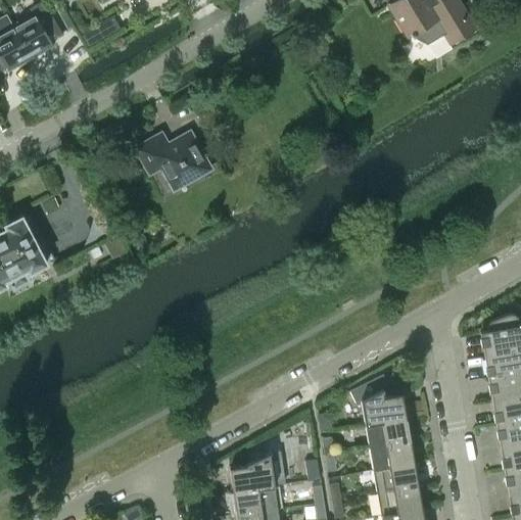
[(457,0),(401,0),(390,7),(409,39),(413,37),(414,39),(415,39),(429,46),(443,37),(450,47),(476,32),(457,0)]
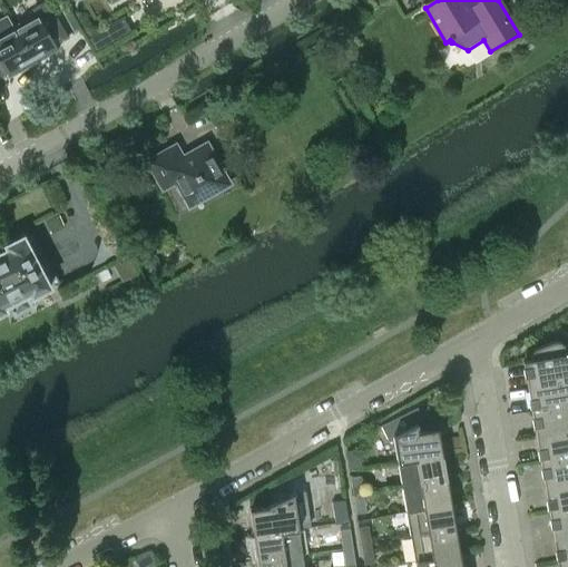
[(38,17),(16,29),(37,67),(49,59),(48,57),(59,51),(57,46),(68,39),(48,5),(36,11),(38,17)]
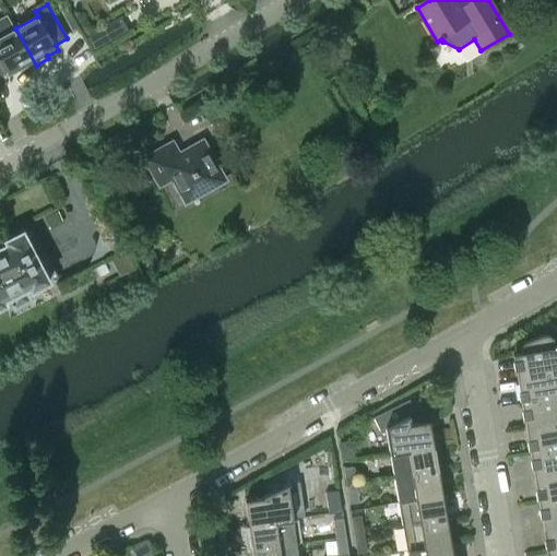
[(122,20),(87,42),(95,54),(130,33),(122,20)]
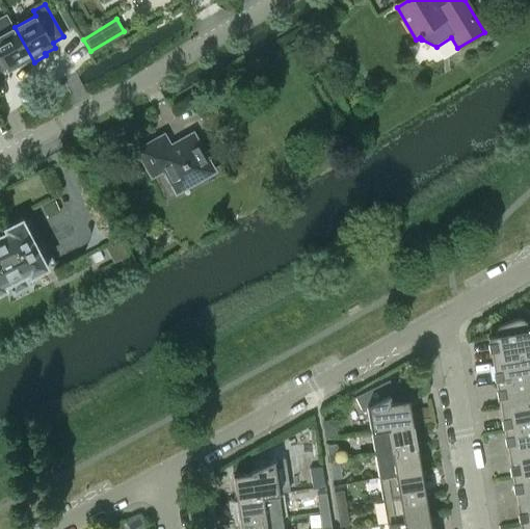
[(0,35),(0,55),(10,73),(20,68),(21,70),(34,62),(15,27),(0,35)]
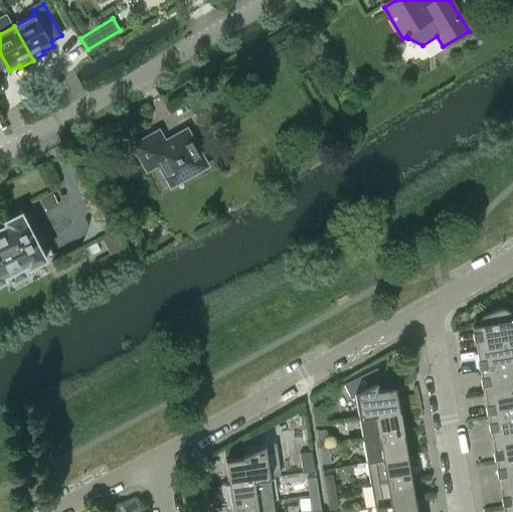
[(172,188),(207,168),(188,133),(167,145),(160,133),(134,148),(145,167),(157,161),(172,188)]
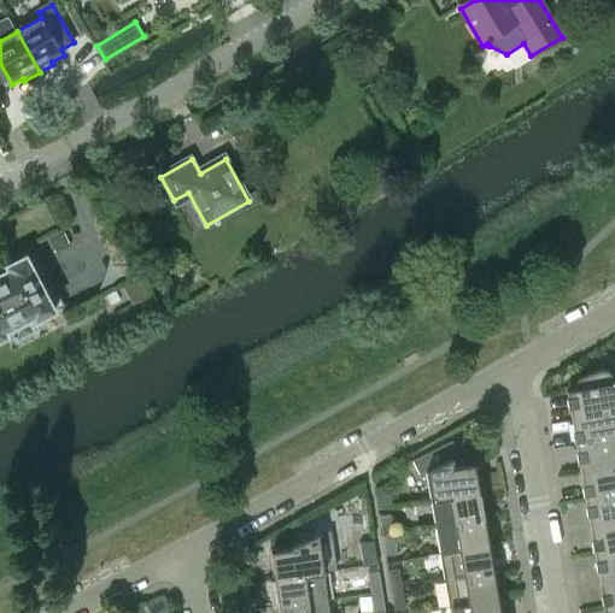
[(72,249),(65,234),(51,241),(58,257),(72,249)]
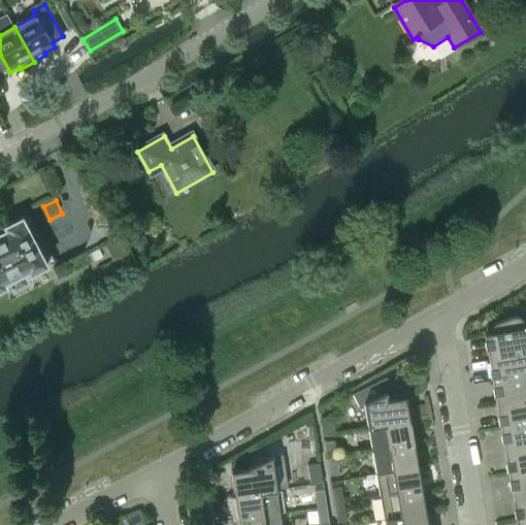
[(0,294),(6,291),(4,287),(31,273),(32,277),(58,264),(32,217),(23,222),(7,230),(9,233),(0,238),(0,294)]
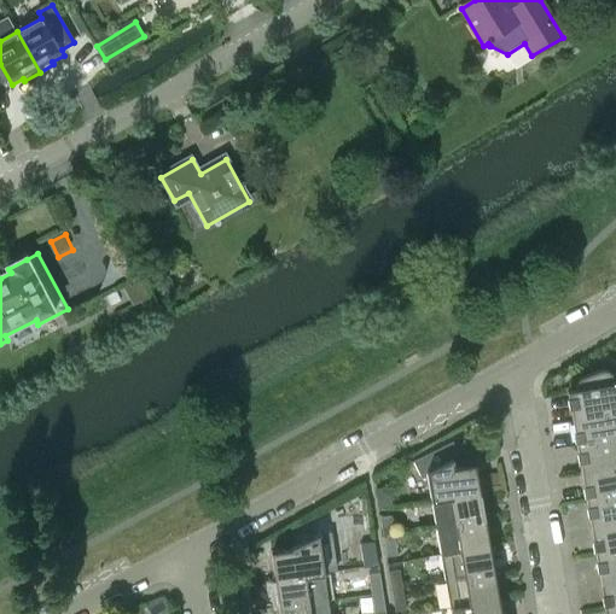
[(615,378),(614,378),(612,376),(611,375),(610,374),(608,373),(606,373),(604,373),(603,373),(586,379),(585,379),(582,380),(581,381),(580,382),(579,384),(579,385),(577,386),(577,387),(577,389),(577,390),(577,392),(569,393),(574,421),(599,416),(615,413),(615,378)]
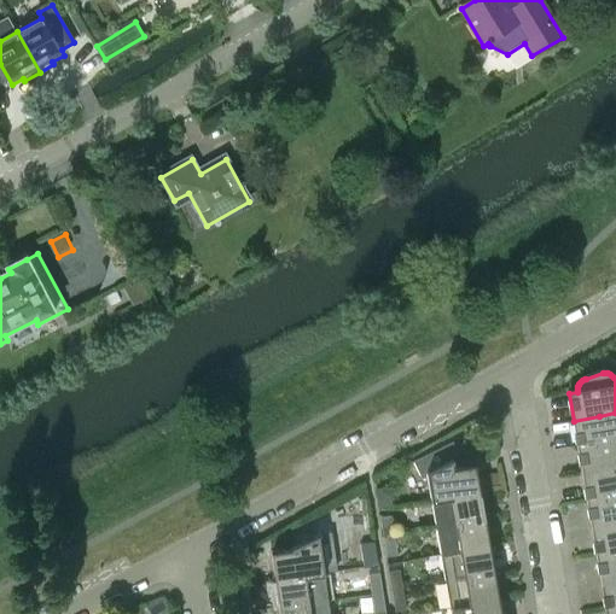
[(615,413),(599,416),(574,421),(579,449),(615,440),(615,413)]
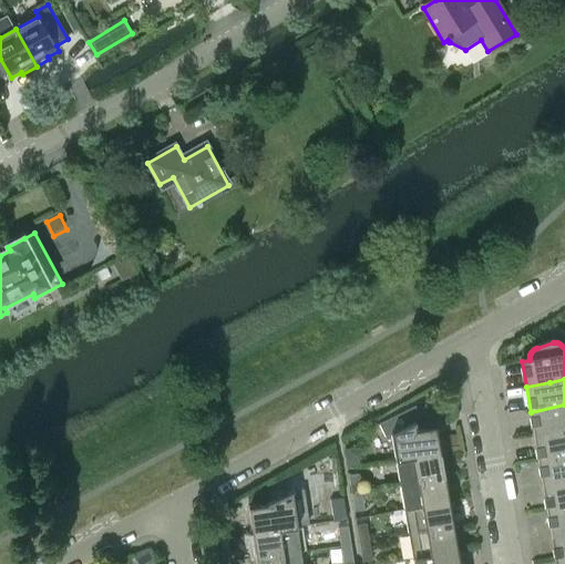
[(564,404),(531,412),(534,437),(558,432),(564,431),(564,404)]
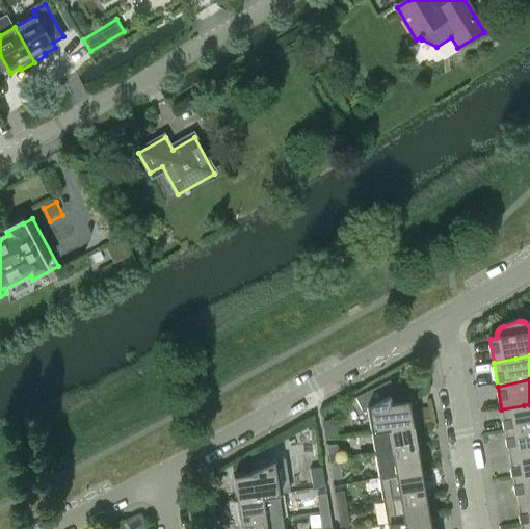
[(390,385),(355,401),(361,412),(368,408),(391,397),(395,395),(390,385)]
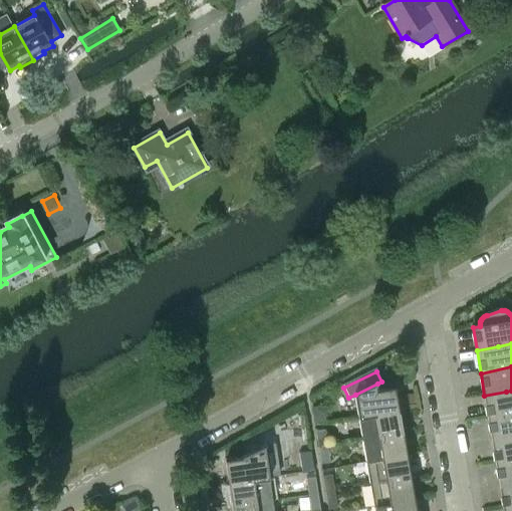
[(355,395),(359,419),(400,412),(396,388),(378,391),(377,386),(378,386),(377,384),(355,395)]
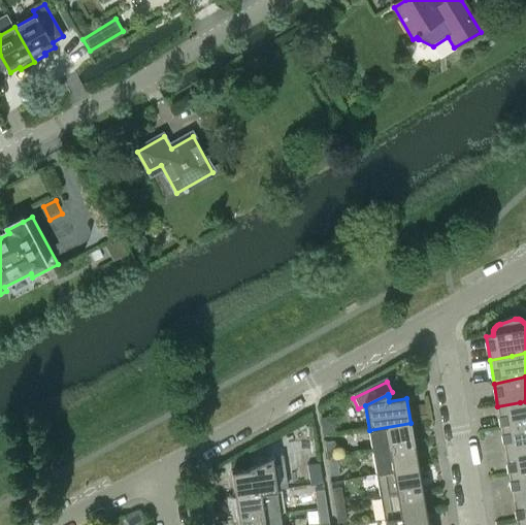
[(525,401),(520,402),(497,406),(501,429),(525,425),(525,401)]
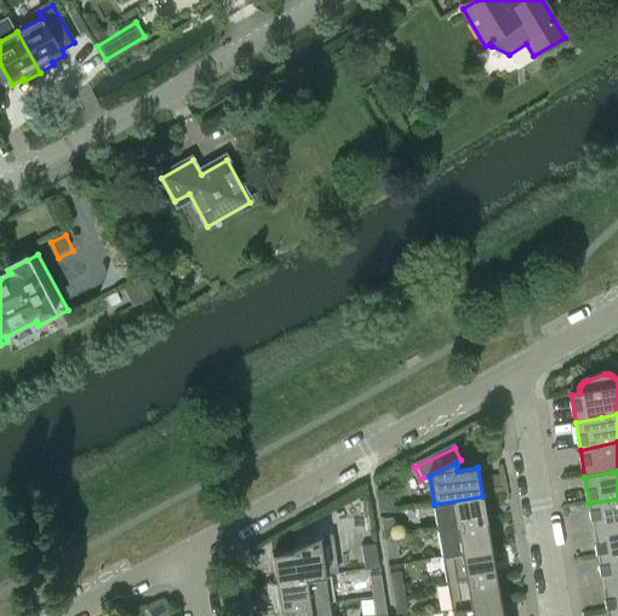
[(393,488),(378,490),(382,513),(396,512),(393,488)]
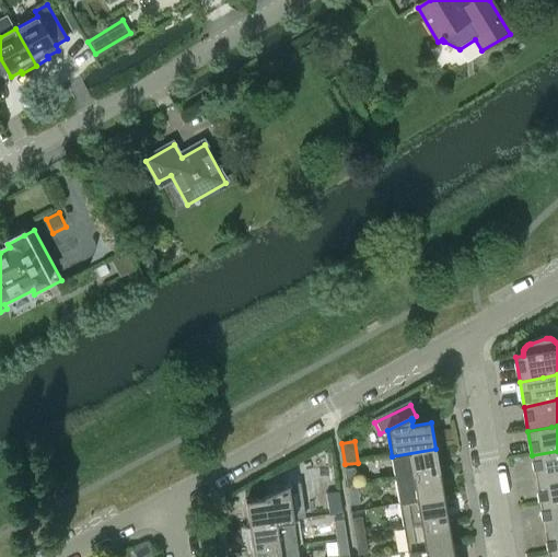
[(436,449),(392,456),(396,482),(440,474),(436,449)]
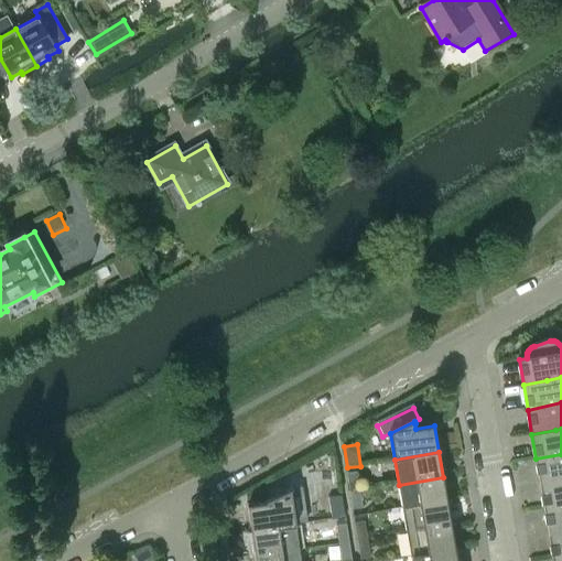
[(561,454),(536,459),(540,484),(561,479),(561,454)]
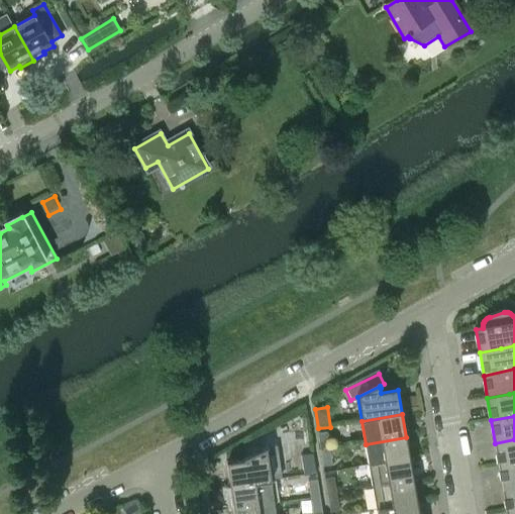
[(328,433),(319,435),(322,451),(331,450),(328,433)]
